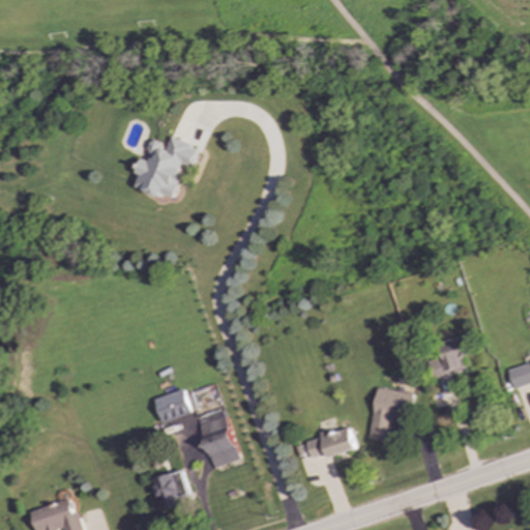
[(175,200),(185,165),(194,168),(200,147),(172,139),(170,146),(154,142),(149,160),(141,158),(137,173),(140,174),(136,188),(175,200)]
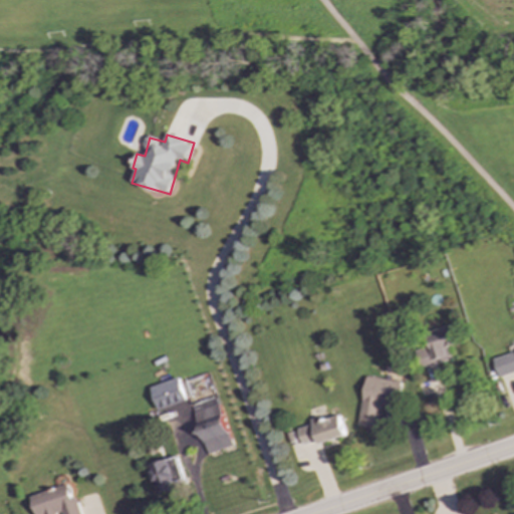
[(427,332),(430,346),(416,350),(422,369),(453,360),(450,347),(457,345),(451,325),(427,332)]
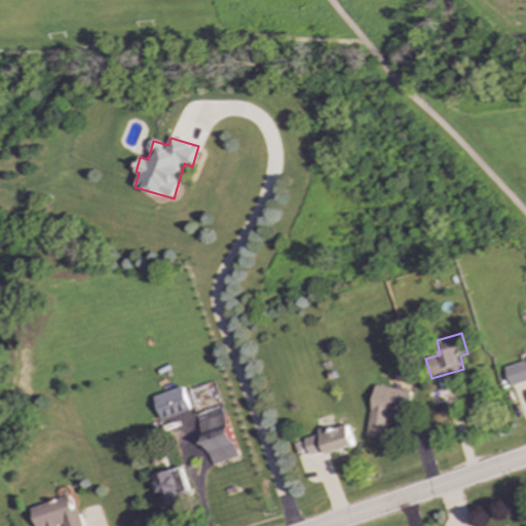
[(525,361),(505,368),(512,386),(525,381),(525,361)]
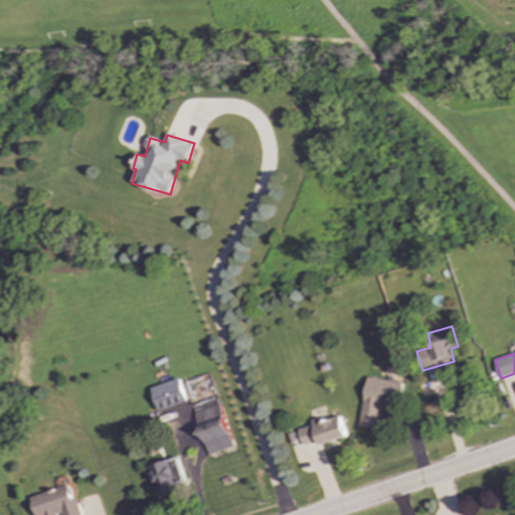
[(377,431),(380,403),(398,406),(401,381),(366,377),(359,428),(377,431)]
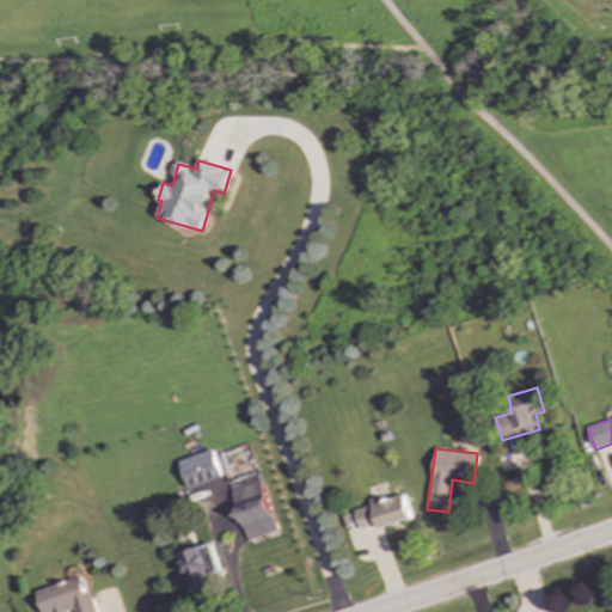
[(188,489),(222,477),(213,450),(179,460),(188,489)]
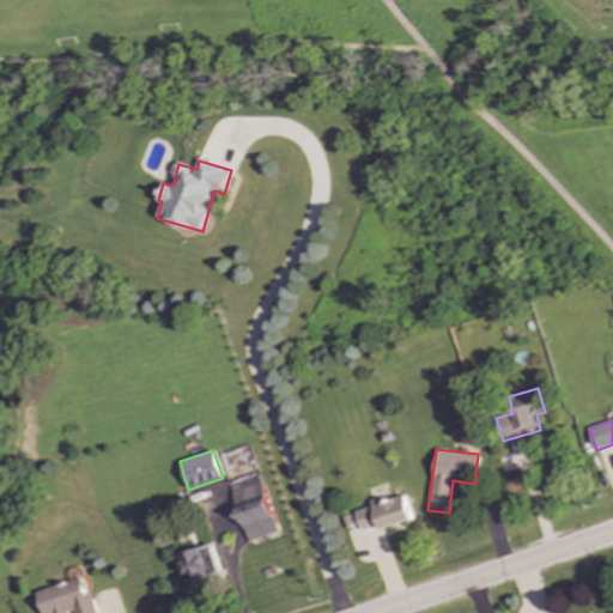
[(248,542),(278,532),(260,474),(229,484),(248,542)]
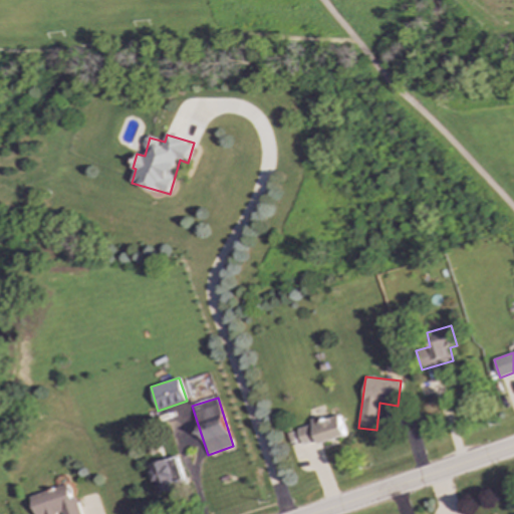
[(345,437),(339,415),(311,422),(312,425),(287,432),(291,447),(316,440),(318,445),(345,437)]
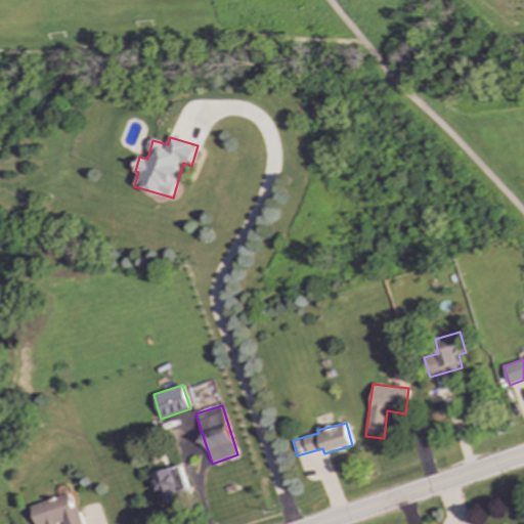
[(158,503),(187,495),(180,466),(151,473),(158,503)]
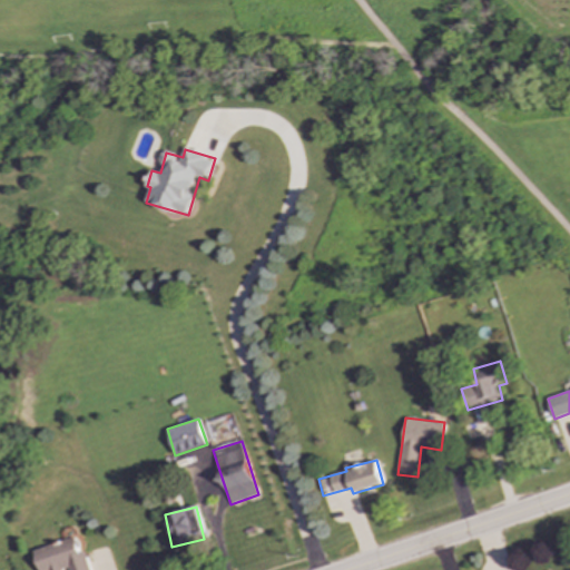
[(33,550),(38,569),(65,569),(69,569),(89,569),(85,551),(79,552),(75,538),(33,550)]
